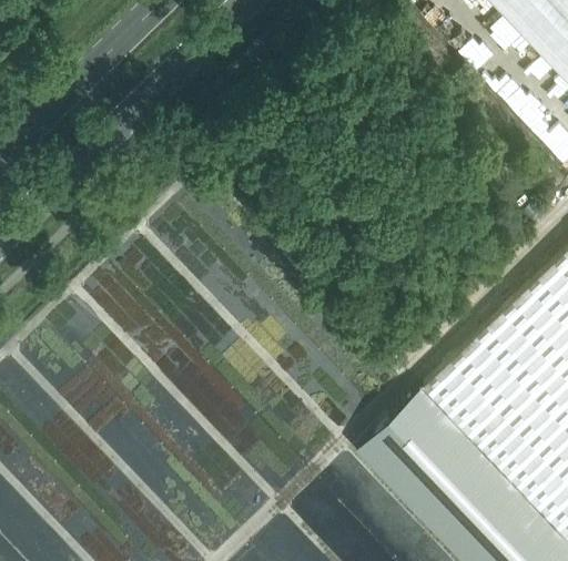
[(567,0),(486,0),(567,85),(567,0)]
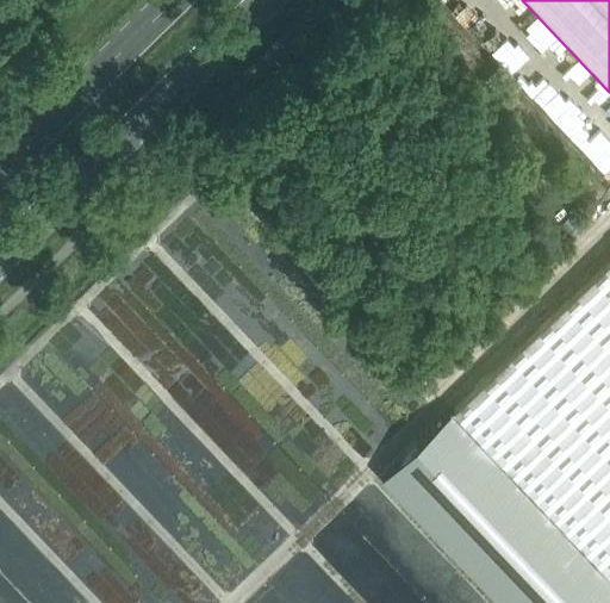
[(609,269),(454,418),(549,517),(609,580),(609,269)]
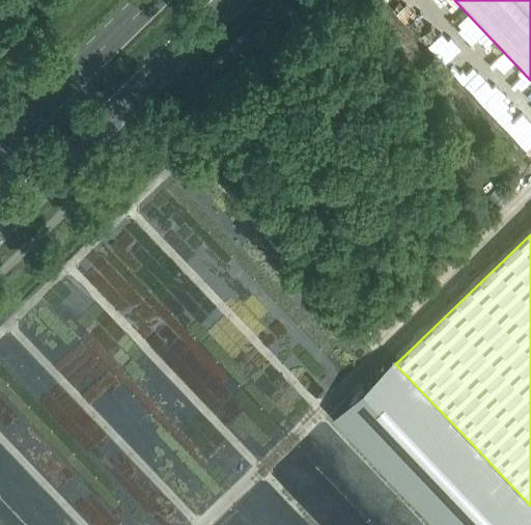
[(6,342),(0,348),(0,437),(1,439),(6,426),(10,431),(30,440),(42,430),(51,433),(39,421),(65,398),(58,389),(40,382),(30,390),(28,396),(37,407),(18,398),(14,394),(21,388),(18,384),(3,378),(6,369),(22,356),(11,344),(6,342)]
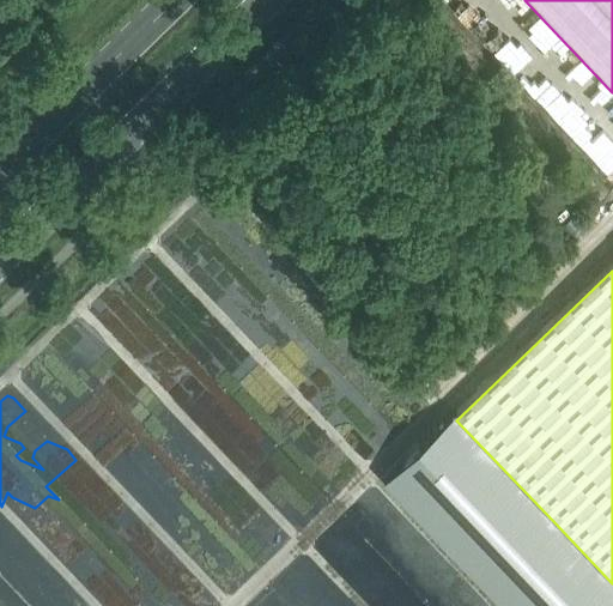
[(456,420),(383,490),(495,605),(612,605),(612,583),(552,520),(456,420)]
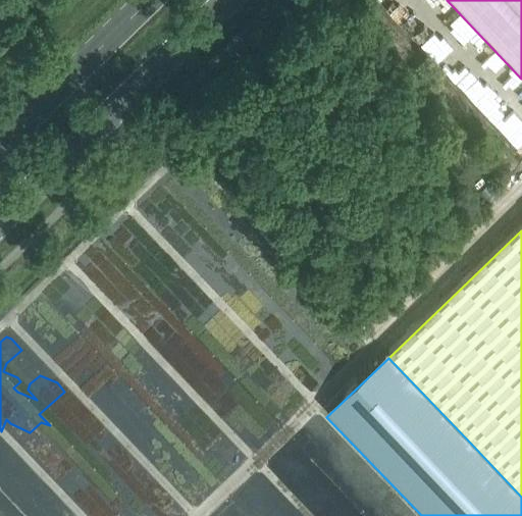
[(129,426),(145,410),(96,363),(83,377),(92,385),(84,393),(93,402),(91,405),(111,424),(119,416),(129,426)]
